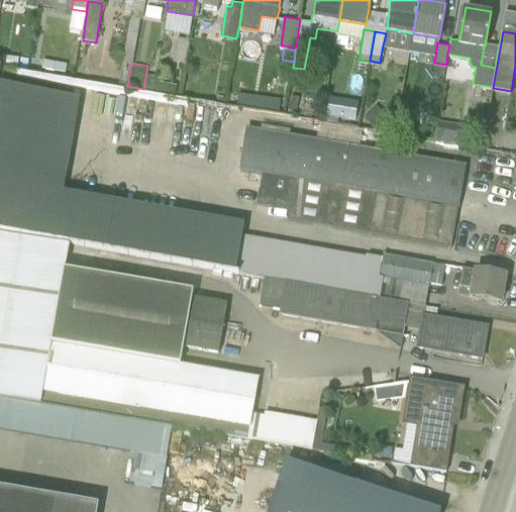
[(156,91),(158,79),(159,74),(146,72),(143,89),(156,91)]
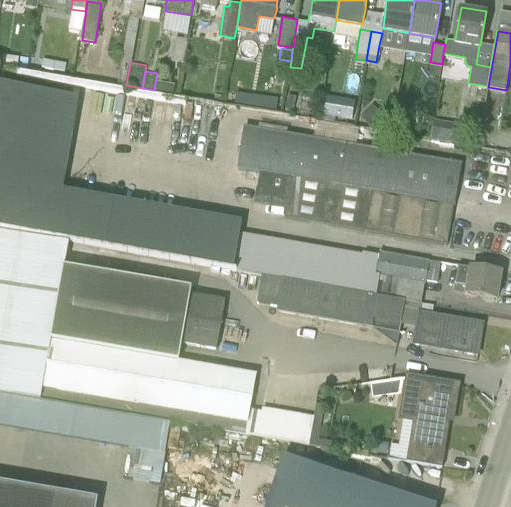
[(175,81),(156,78),(154,90),(173,93),(175,81)]
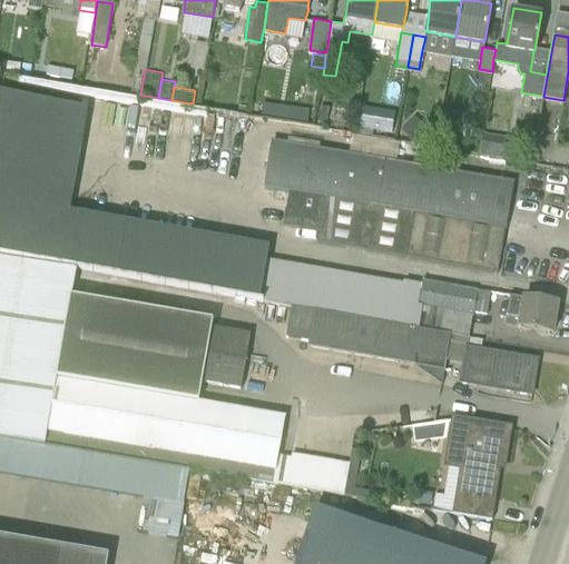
[(0,90),(0,250),(263,298),(268,257),(270,244),(71,208),(89,106),(0,90)]
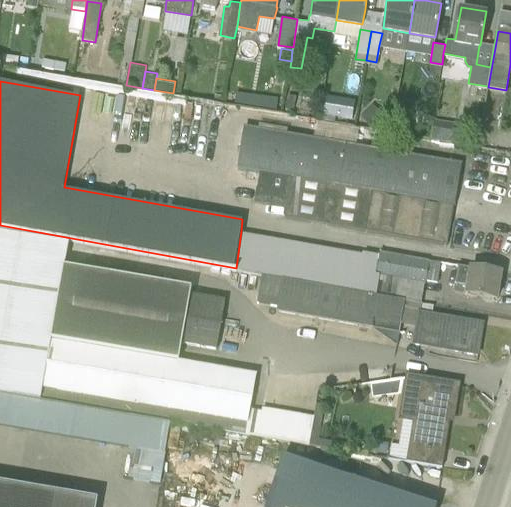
[(293,112),(296,93),(288,92),(285,111),(293,112)]
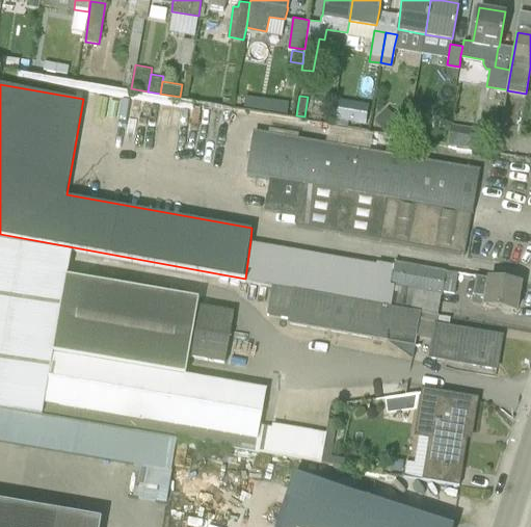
[(290,100),(273,97),(271,109),(289,112),(290,100)]
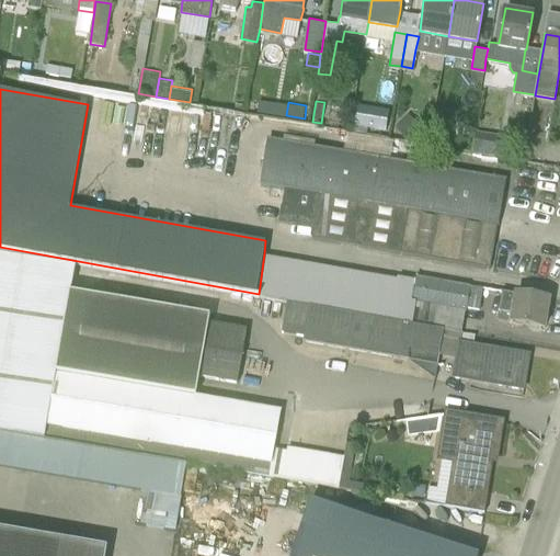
[(364,102),(361,122),(388,126),(391,105),(364,102)]
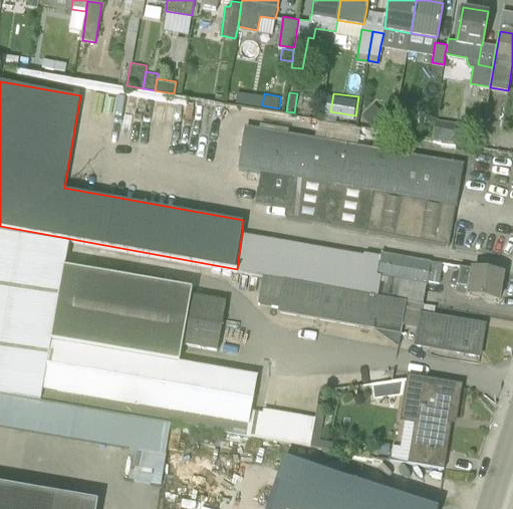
[(383,110),(374,101),(361,113),(370,122),(383,110)]
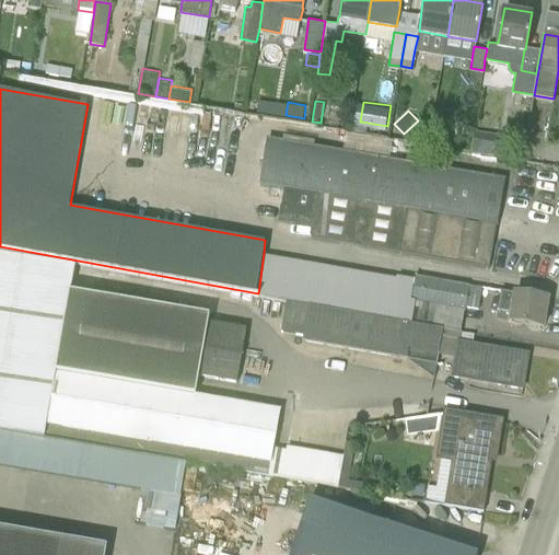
[(259,182),(283,186),(278,218),(313,224),(312,233),(489,265),(505,175),(314,142),(314,138),(284,133),(283,137),(267,134),(259,182)]
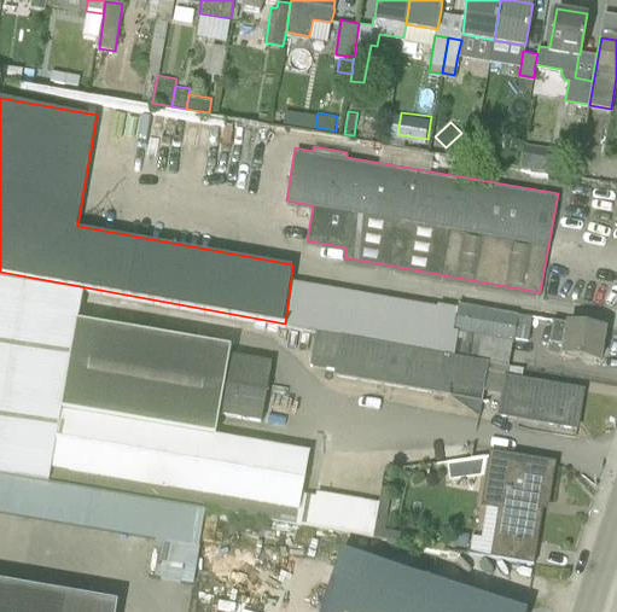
[(271,357),(77,324),(83,290),(0,275),(0,472),(51,482),(50,479),(79,483),(297,520),(370,534),(373,496),(320,487),(319,493),(302,490),(309,448),(258,438),(216,431),(220,412),(261,419),(271,357)]
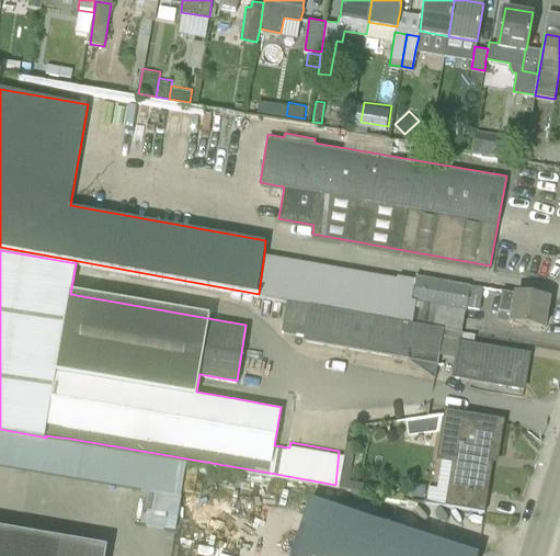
[(259,294),(286,299),(458,329),(463,329),(467,305),(479,306),(483,284),(416,273),(415,278),(398,274),(398,276),(264,253),(259,294)]
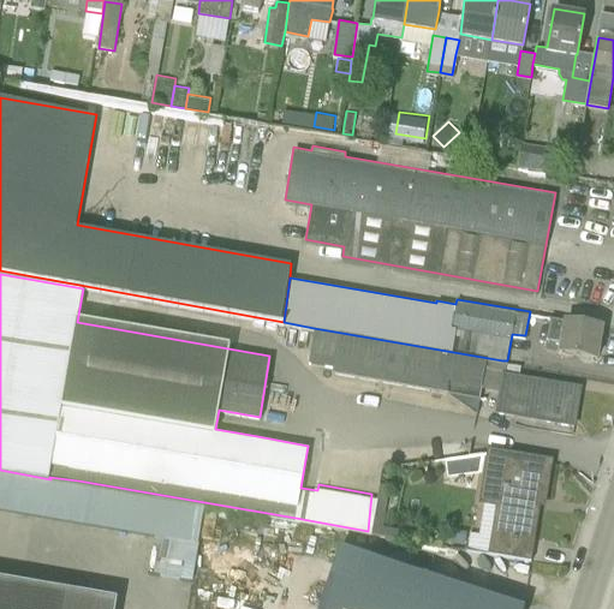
[(597,356),(603,324),(549,316),(543,347),(597,356)]
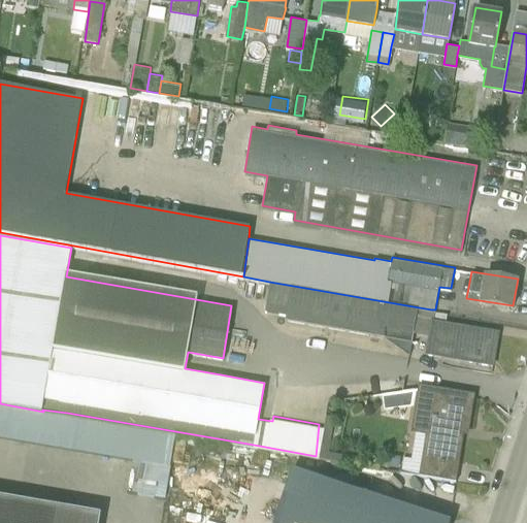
[(431,309),(269,282),(265,309),(286,314),(286,318),(385,335),(408,353),(413,331),(428,333),(431,309)]
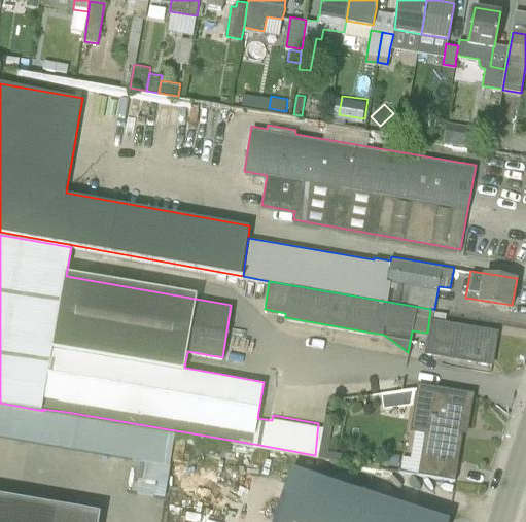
[(430,309),(427,333),(425,347),(493,357),(499,328),(446,320),(447,311),(434,309),(430,309)]
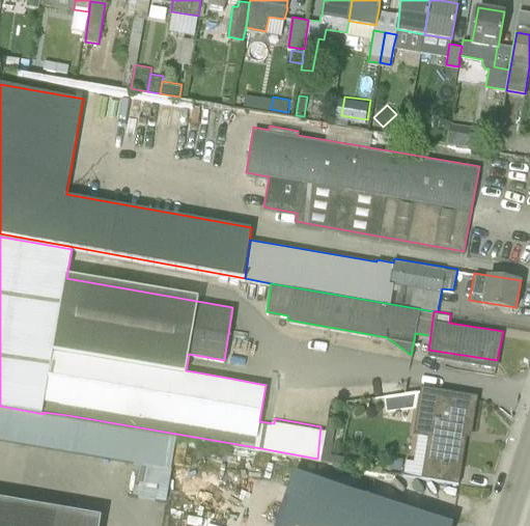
[(478,394),(420,385),(414,427),(413,433),(428,435),(421,476),(459,482),(462,467),(455,466),(456,457),(461,437),(463,425),(471,427),(478,394)]
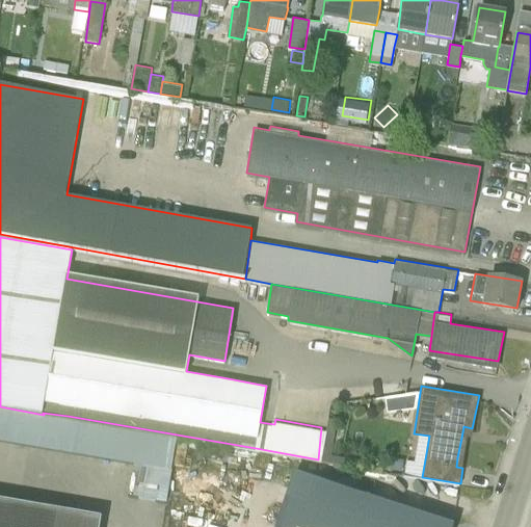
[(0,439),(62,450),(68,419),(44,415),(0,406),(0,439)]
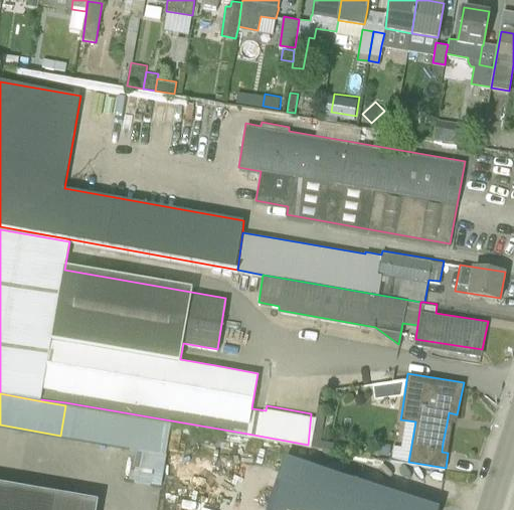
[(285,456),(266,509),(439,509),(440,507),(285,456)]
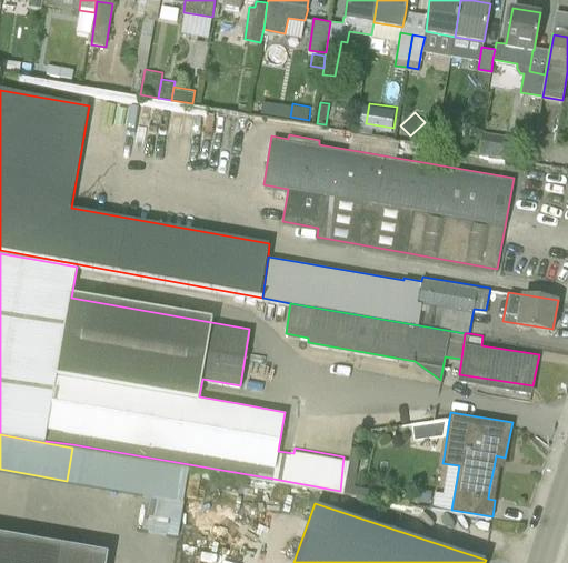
[(0,562),(107,562),(109,552),(0,534),(0,562)]
